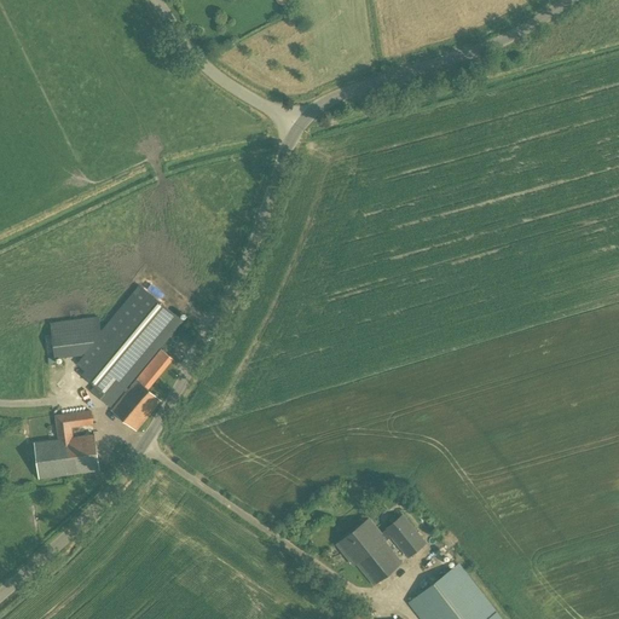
[(85,371),(81,375),(94,386),(91,389),(110,406),(162,346),(157,342),(179,317),(138,284),(100,330),(99,316),(51,322),(55,357),(48,358),(48,365),(52,365),(51,362),(56,362),(56,358),(82,354),(84,353),(85,354),(76,364),(85,371)]
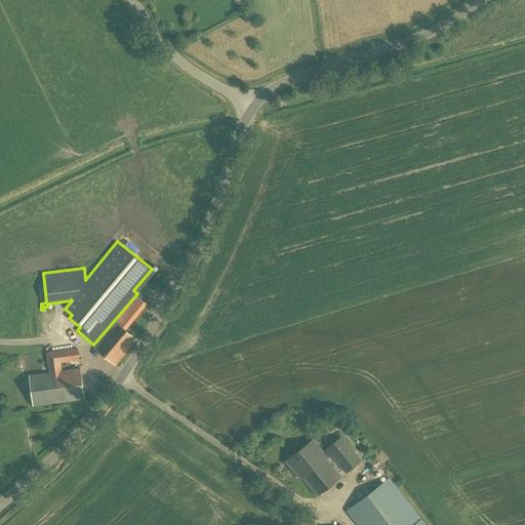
[(93,348),(116,365),(137,339),(126,330),(147,305),(136,296),(93,348)]
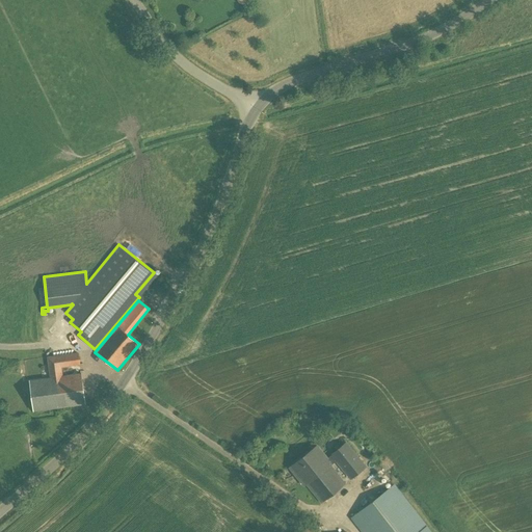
[(80,365),(78,352),(47,357),(49,377),(29,380),(33,411),(85,404),(81,373),(62,375),(61,368),(80,365)]
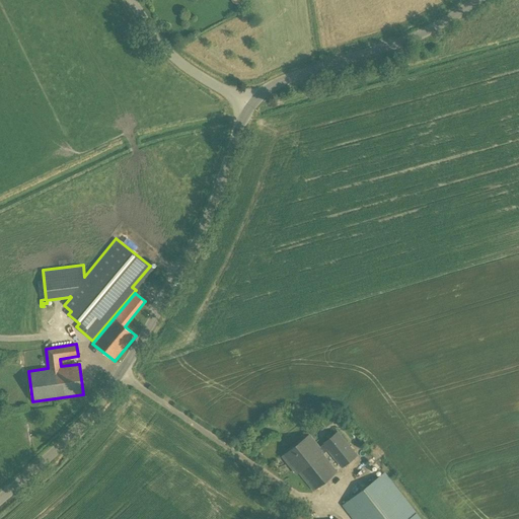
[(343,466),(357,455),(350,446),(349,446),(338,432),(319,447),(309,435),(283,455),(292,467),(295,466),(313,490),(336,472),(321,454),(327,449),(342,467),(343,466)]
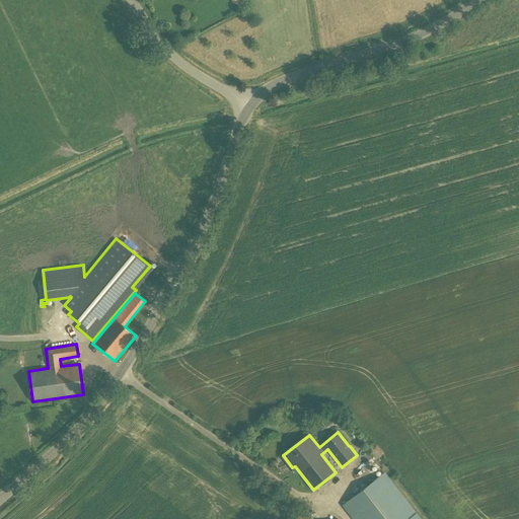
[(421,518),(417,513),(416,513),(384,472),(343,506),(353,518),(421,518)]
